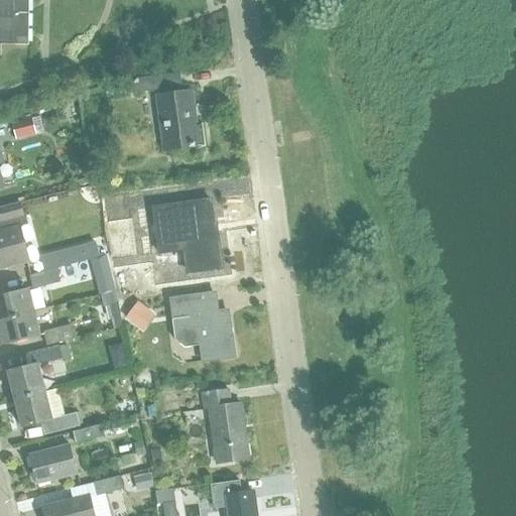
[(0,0),(0,56),(1,56),(0,45),(29,46),(29,0),(0,0)]
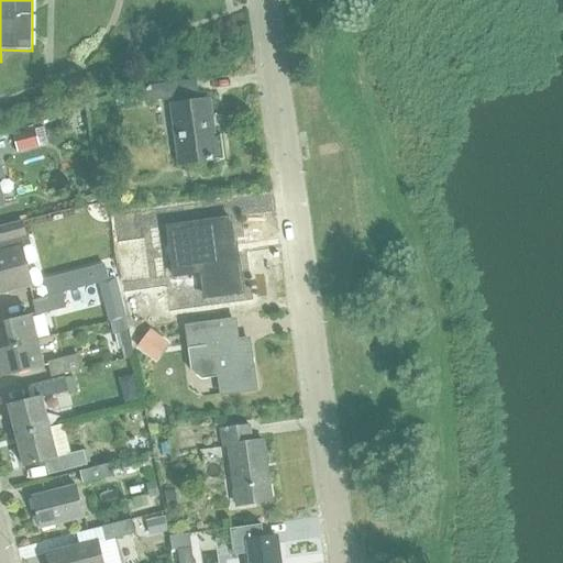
[(212,138),(210,124),(207,100),(197,101),(196,95),(198,94),(196,79),(139,87),(141,102),(173,98),(181,164),(223,158),(221,136),(212,138)]
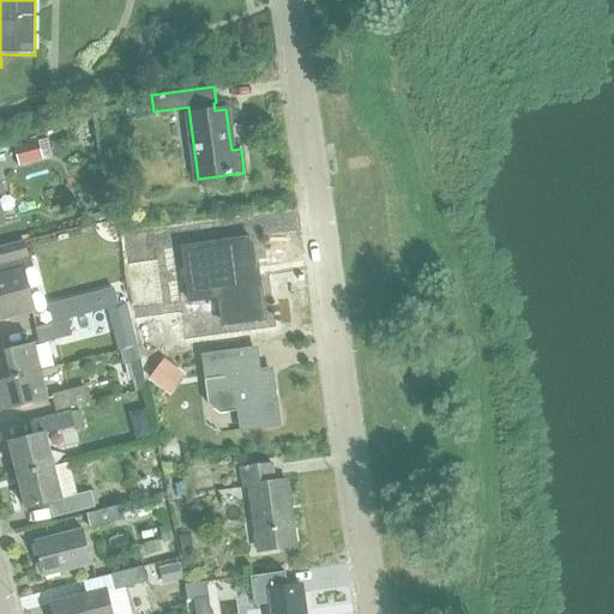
[(119,238),(124,266),(152,263),(149,234),(119,238)]
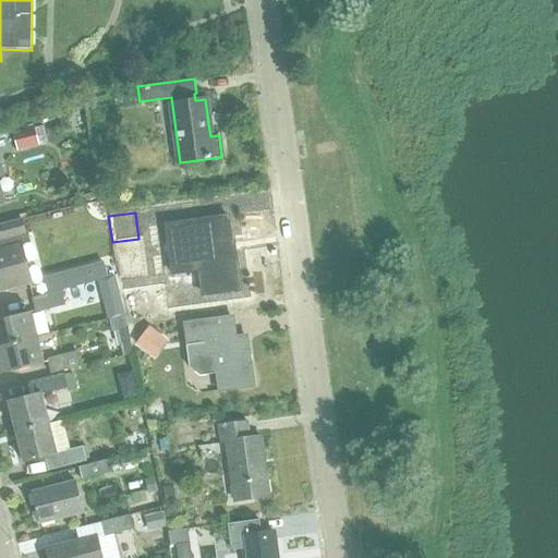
[(26,234),(38,231),(35,217),(22,220),(26,234)]
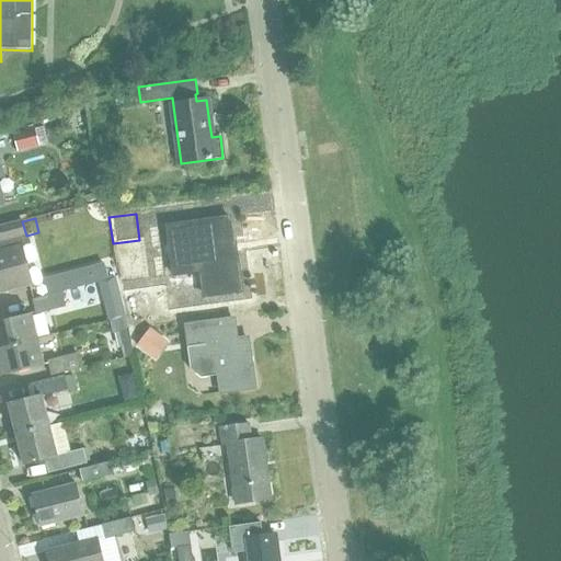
[(216,270),(219,295),(241,292),(237,254),(232,254),(228,219),(169,227),(175,275),(216,270)]
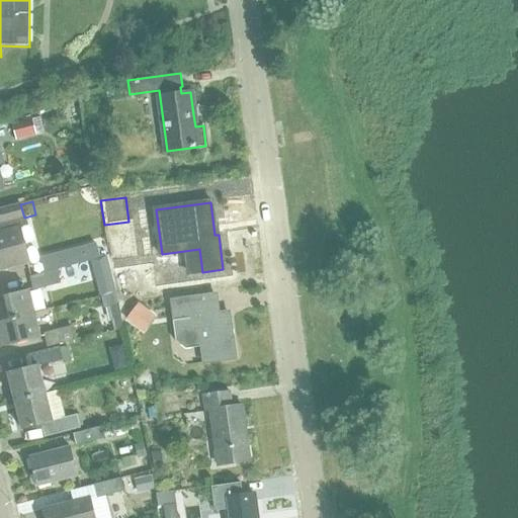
[(18,220),(24,219),(20,204),(0,209),(0,272),(29,265),(18,220)]
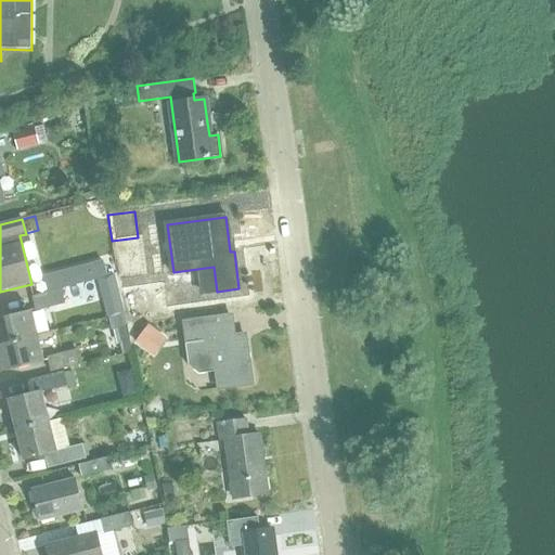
[(35,296),(61,289),(57,278),(33,284),(35,296)]
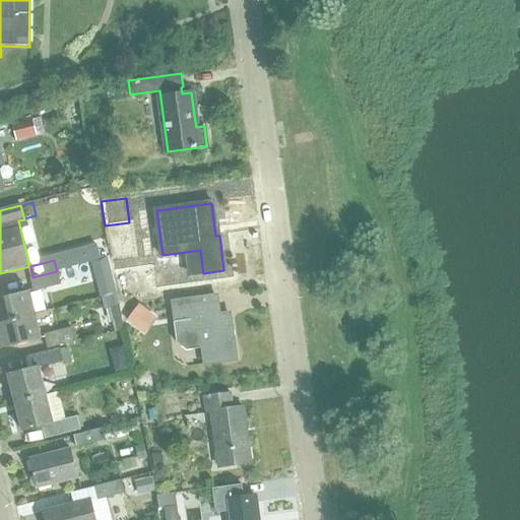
[(66,269),(57,271),(33,277),(30,278),(34,293),(69,282),(66,269)]
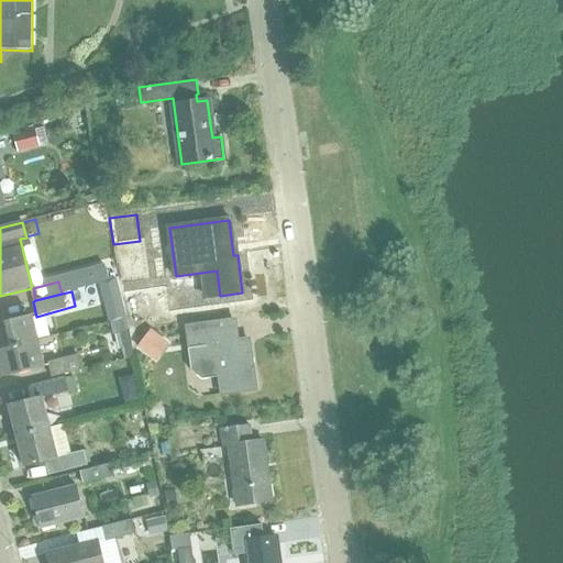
[(0,322),(0,350),(39,341),(32,315),(0,322)]
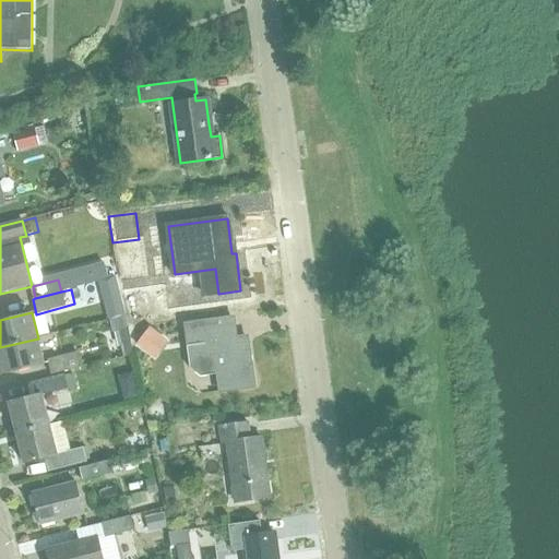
[(253,387),(248,348),(235,351),(234,341),(236,341),(233,319),(204,322),(205,330),(185,333),(189,369),(200,377),(217,375),(221,391),(253,387)]
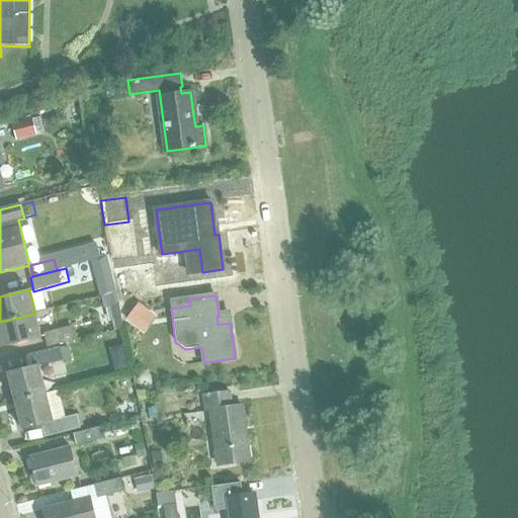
[(126,320),(144,332),(155,316),(138,305),(126,320)]
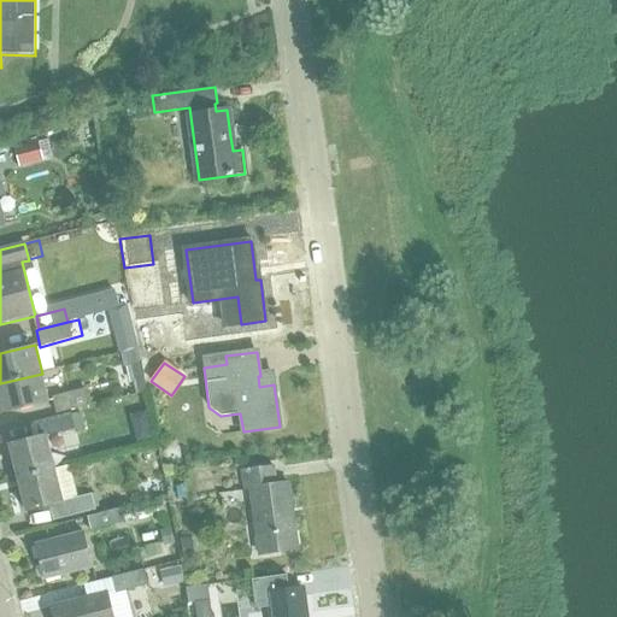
[(42,374),(0,383),(0,407),(1,412),(48,400),(42,374)]
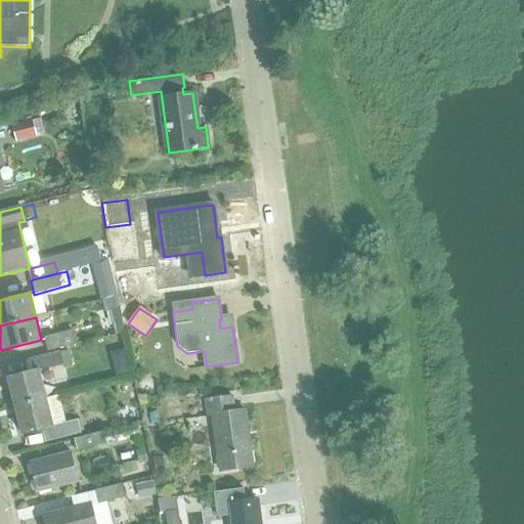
[(44,337),(48,351),(75,344),(72,331),(44,337)]
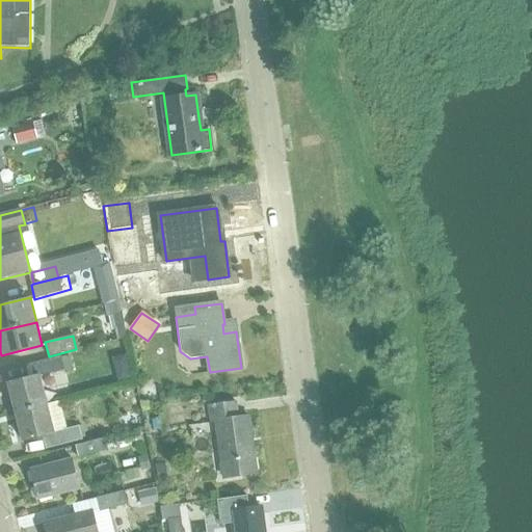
[(115,358),(121,377),(134,373),(129,354),(115,358)]
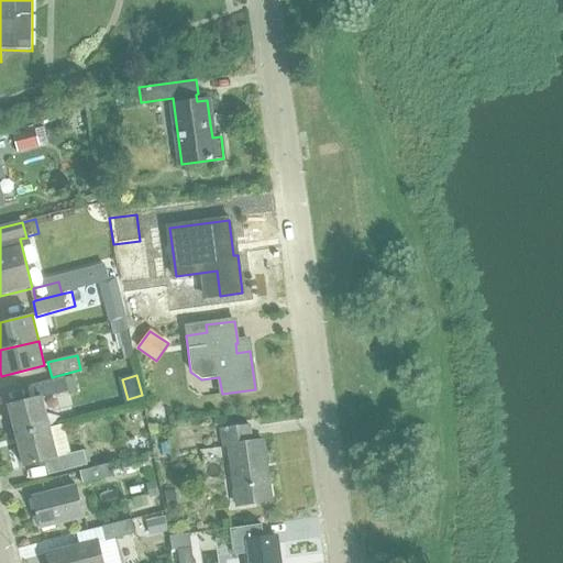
[(9,407),(17,437),(51,428),(43,398),(69,392),(66,376),(26,386),(30,401),(9,407)]
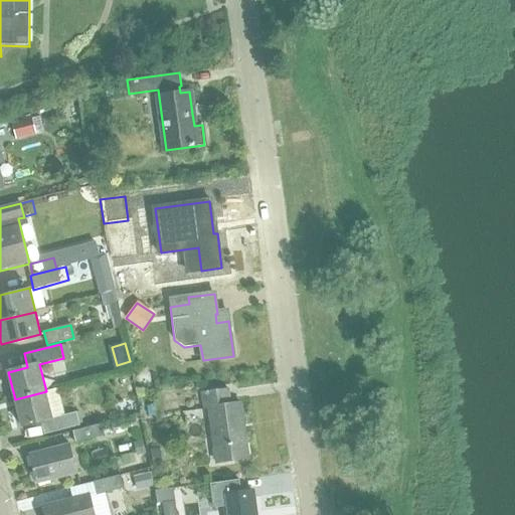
[(46,391),(15,399),(21,427),(41,422),(44,435),(79,426),(75,412),(65,415),(58,388),(46,391)]
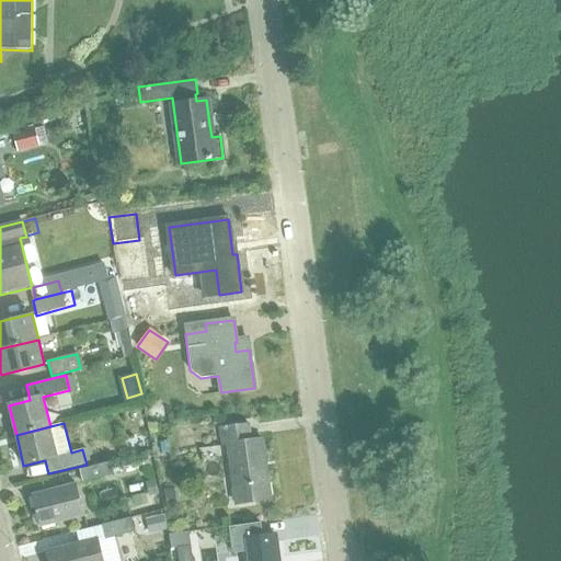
[(228,446),(237,504),(270,500),(261,438),(251,441),(249,425),(221,428),(224,447),(228,446)]
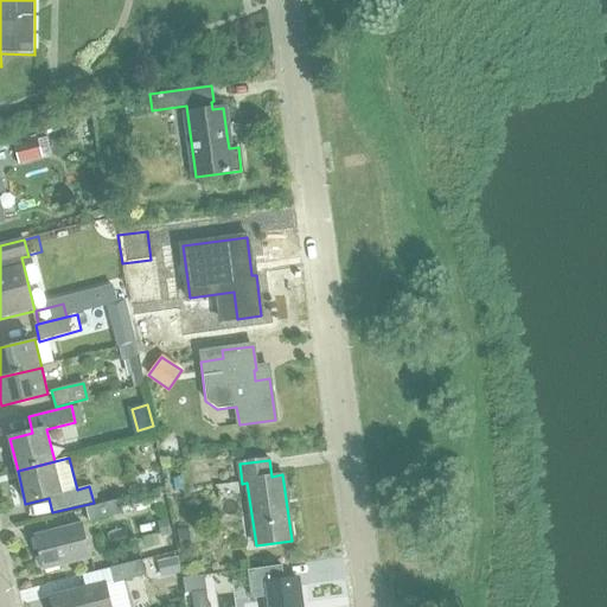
[(159,490),(117,500),(85,508),(89,523),(121,515),(121,512),(161,503),(159,490)]
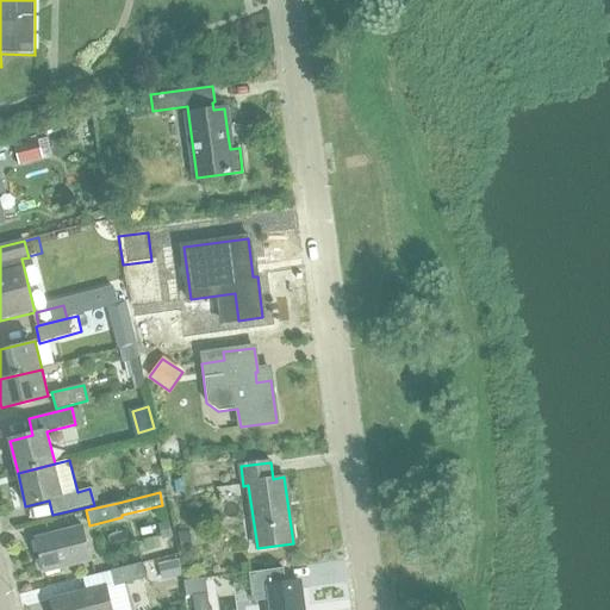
[(33,539),(43,574),(92,561),(82,527),(33,539)]
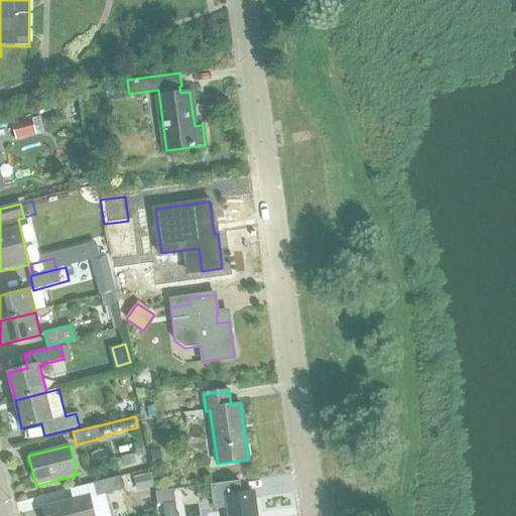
[(94,485),(97,496),(122,490),(119,478),(94,485)]
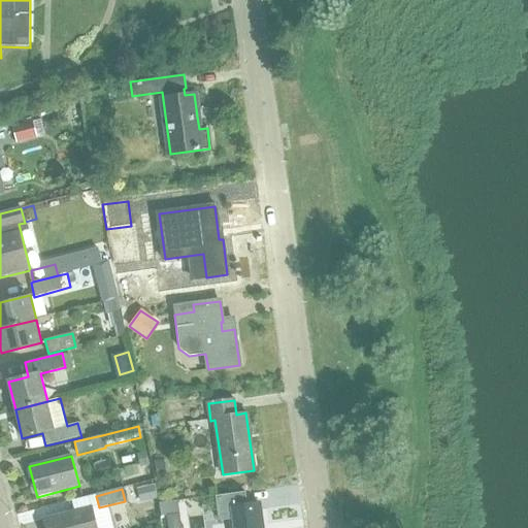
[(231,521),(232,527),(262,527),(259,504),(248,506),(245,493),(215,497),(218,522),(231,521)]
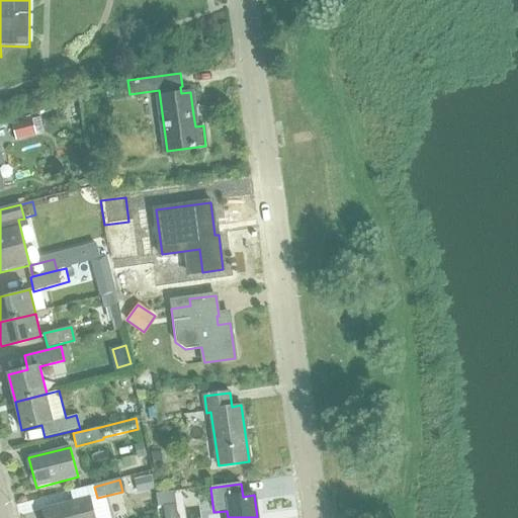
[(42,510),(45,517),(94,517),(90,498),(42,510)]
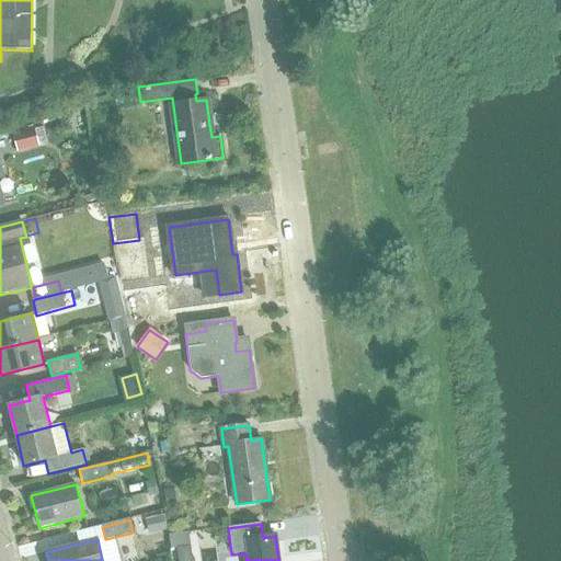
[(176,549),(178,560),(192,560),(191,547),(176,549)]
